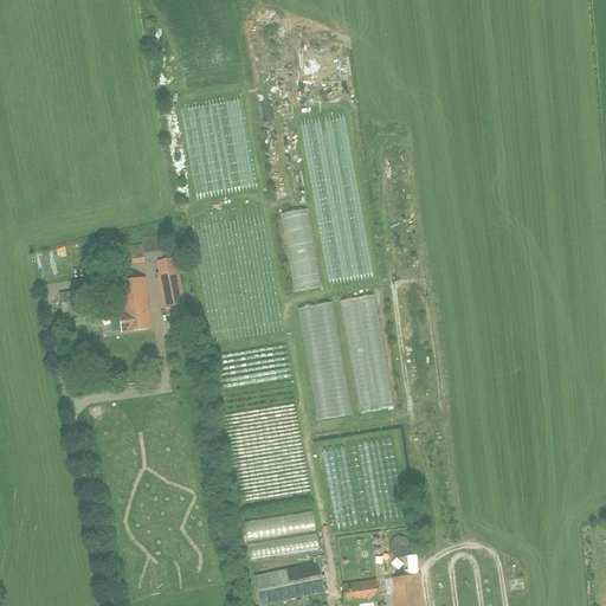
[(272,103),(264,104),(265,117),(274,116),(272,103)]
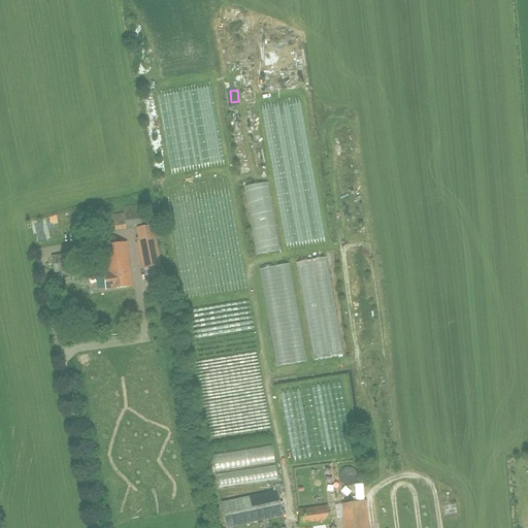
[(236,128),(245,127),(243,110),(234,111),(236,128)]
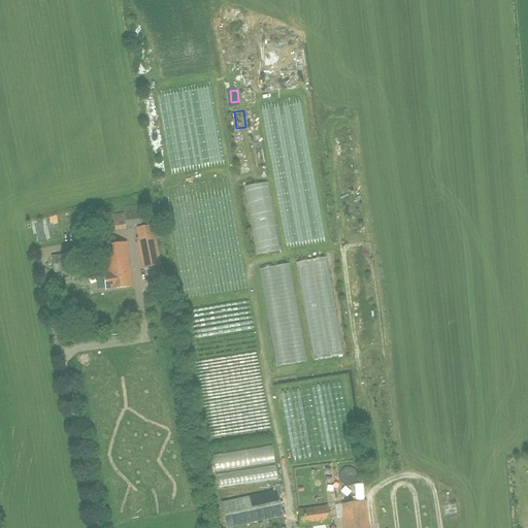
[(248,187),(252,211),(273,208),(269,184),(248,187)]
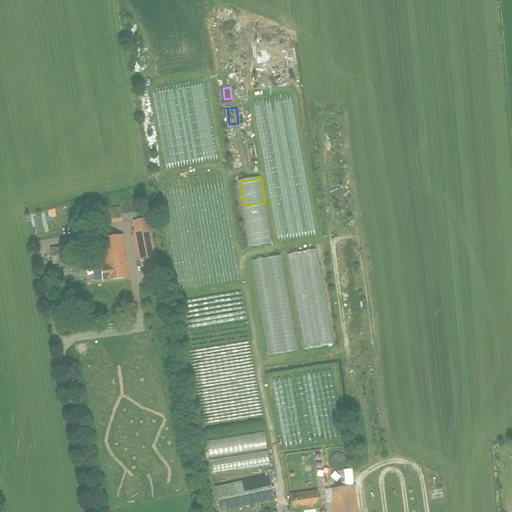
[(120,219),(120,220),(142,217),(142,216),(154,214),(154,207),(142,209),(140,199),(119,201),(120,208),(90,212),(92,223),(120,219)]
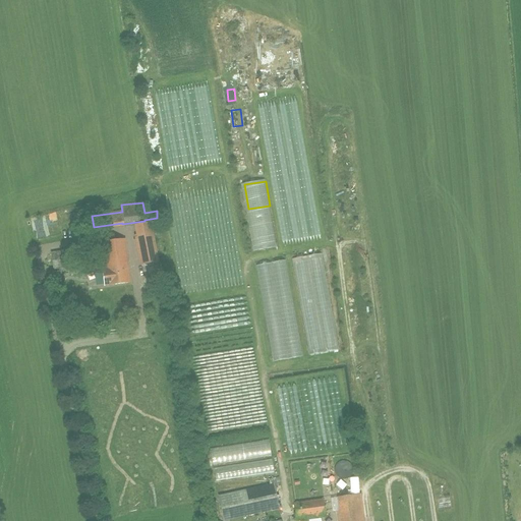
[(256,250),(277,246),(269,206),(248,210),(256,250)]
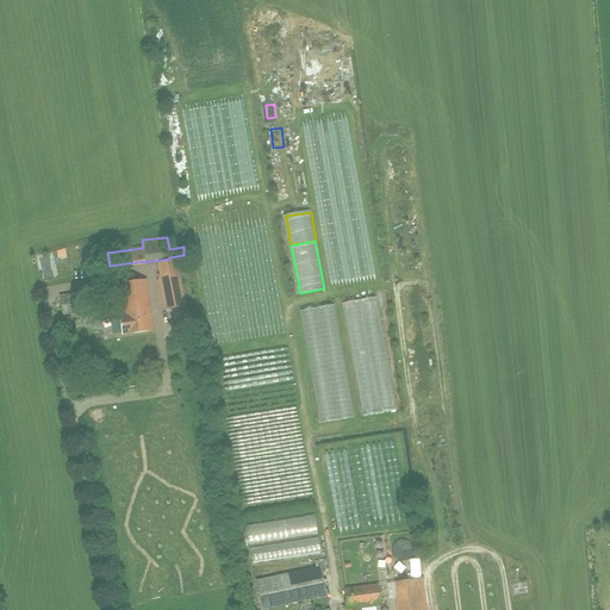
[(186,306),(176,261),(157,263),(160,275),(157,277),(165,311),(186,306)]
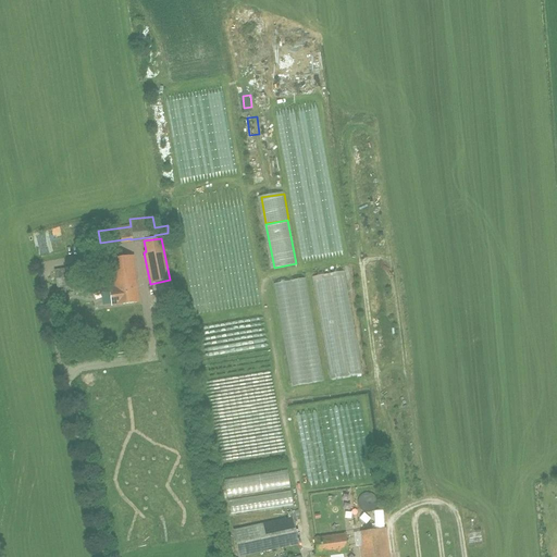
[(139,302),(137,287),(133,256),(110,259),(113,287),(110,288),(112,306),(115,306),(139,302)]
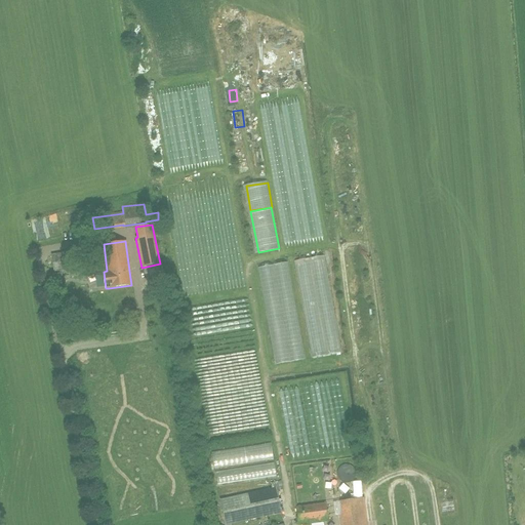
[(54,273),(79,269),(77,251),(51,255),(54,273)]
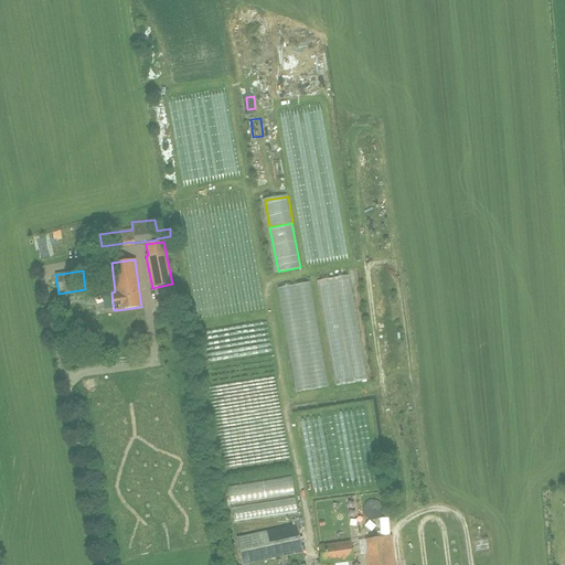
[(333,292),(330,280),(320,283),(323,296),(333,292)]
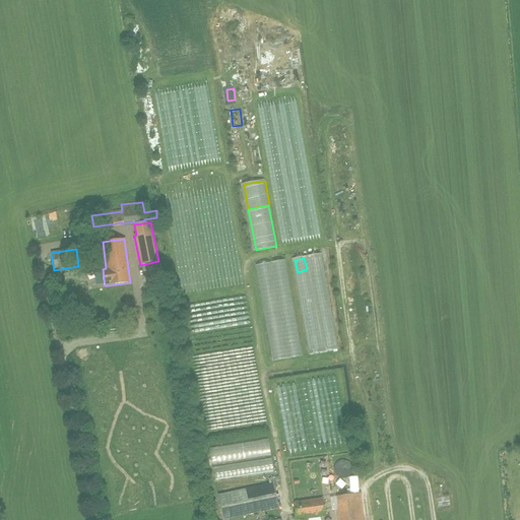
[(275,353),(282,353),(280,335),(273,336),(275,353)]
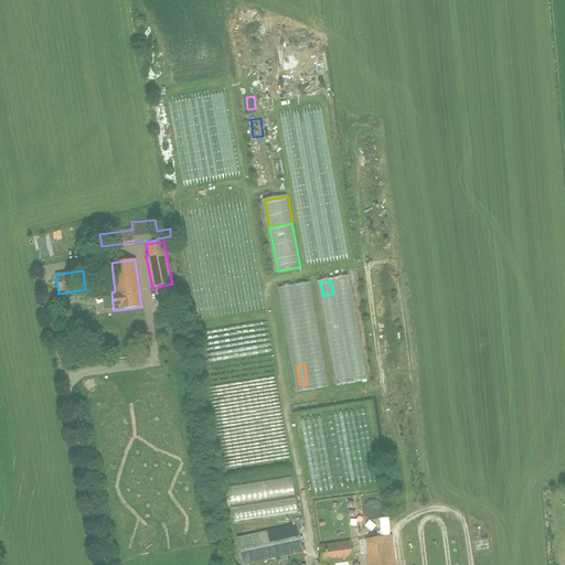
[(235,523),(297,515),(295,498),(292,480),(230,489),(233,507),(235,523)]
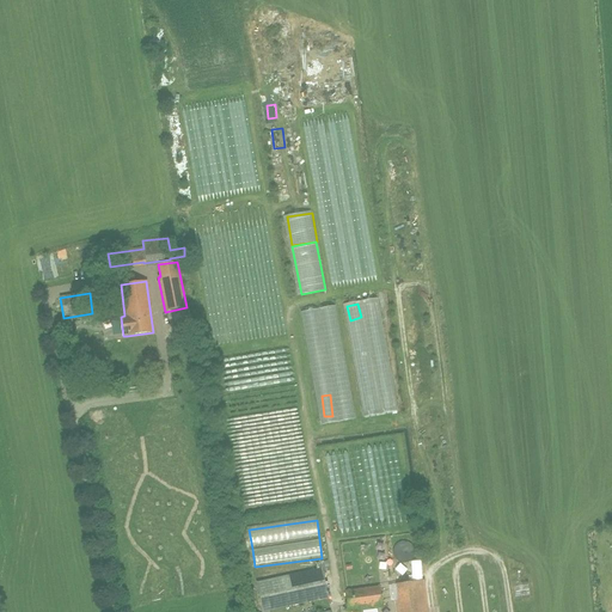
[(611,531),(597,534),(599,545),(611,542),(611,531)]
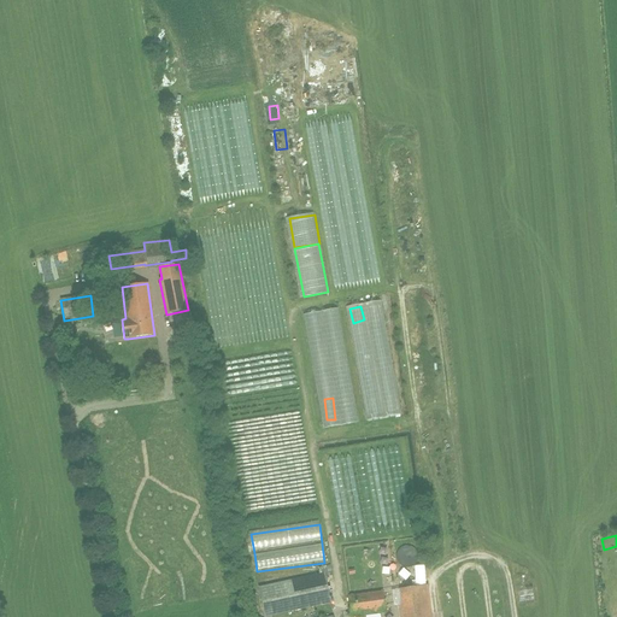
[(350,560),(377,559),(377,551),(350,553),(350,560)]
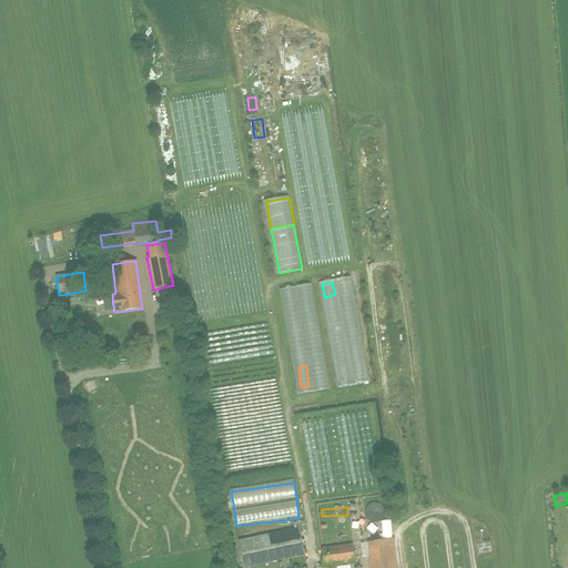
[(243,567),(250,567),(305,556),(300,531),(307,529),(305,520),(294,523),(295,528),(237,540),(243,567)]
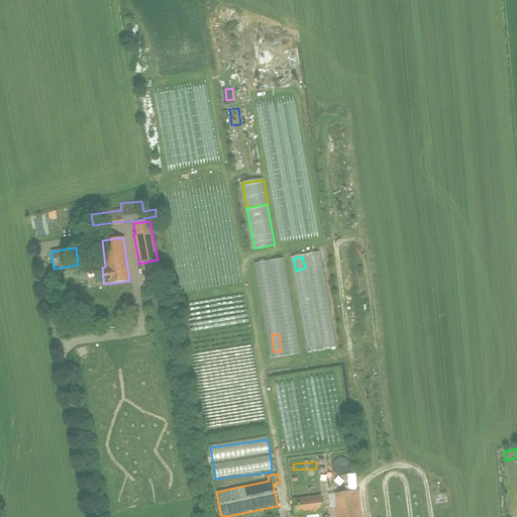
[(362,516),(358,491),(334,494),(337,516),(362,516)]
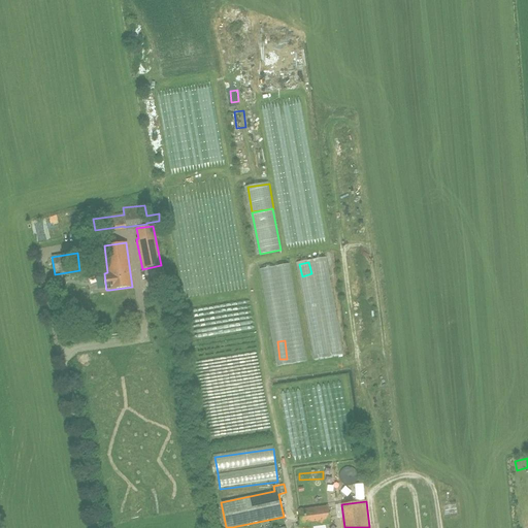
[(300,527),(329,523),(327,506),(298,510),(300,527)]
